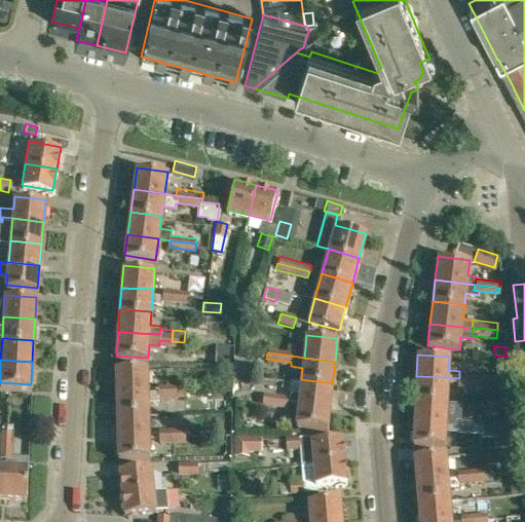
[(247,361),(232,360),(231,373),(246,374),(247,361)]
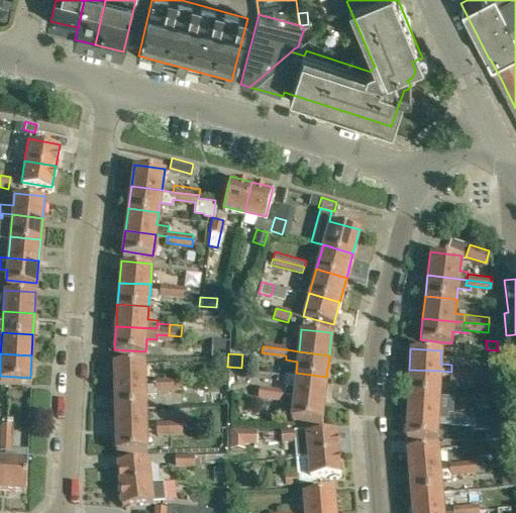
[(500,355),(487,355),(488,376),(500,375),(500,355)]
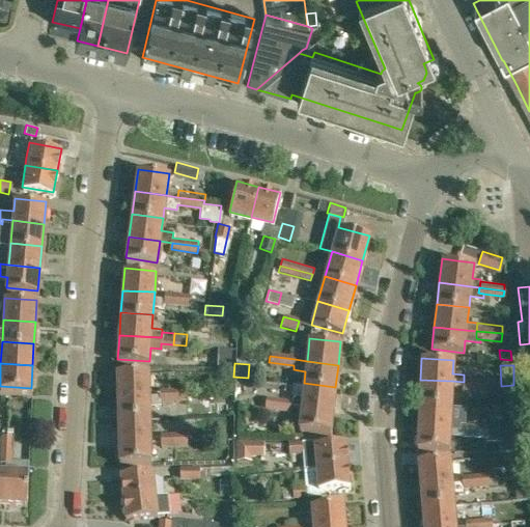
[(116,371),(117,395),(148,395),(148,370),(116,371)]
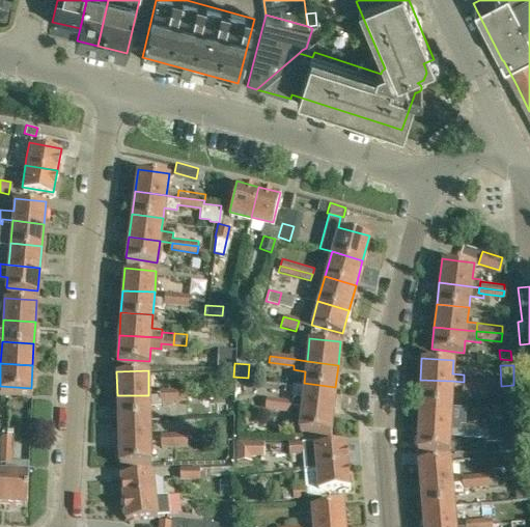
[(450,404),(452,381),(420,380),(419,404),(450,404)]
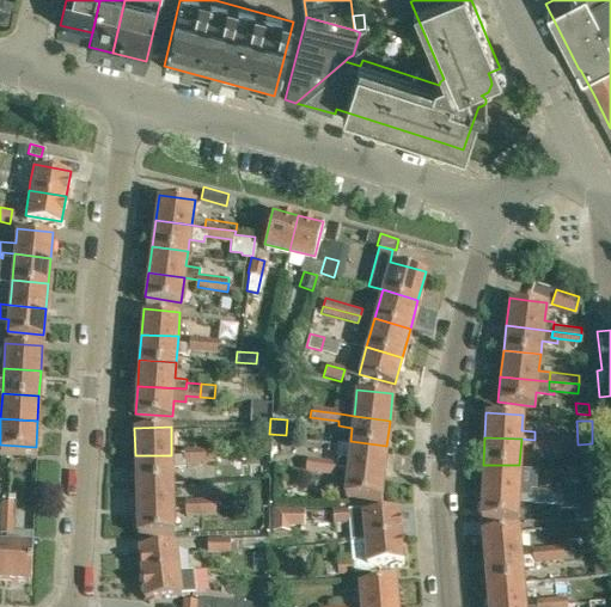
[(350,441),(349,455),(335,453),(334,459),(306,455),(305,463),(335,466),(348,467),(384,472),(386,446),(350,441)]
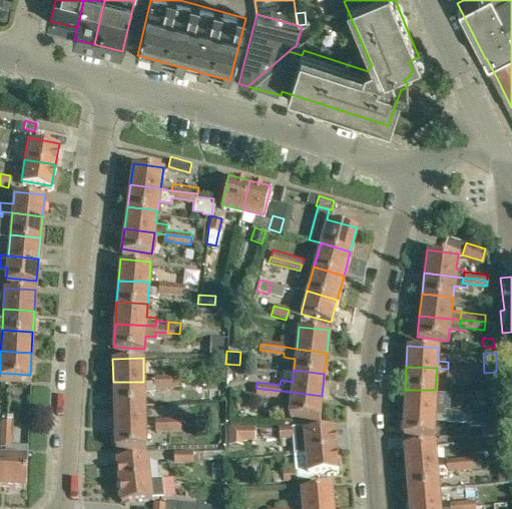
[(113,382),(113,405),(144,403),(144,393),(154,393),(154,387),(180,386),(180,382),(154,382),(143,382),(113,382)]
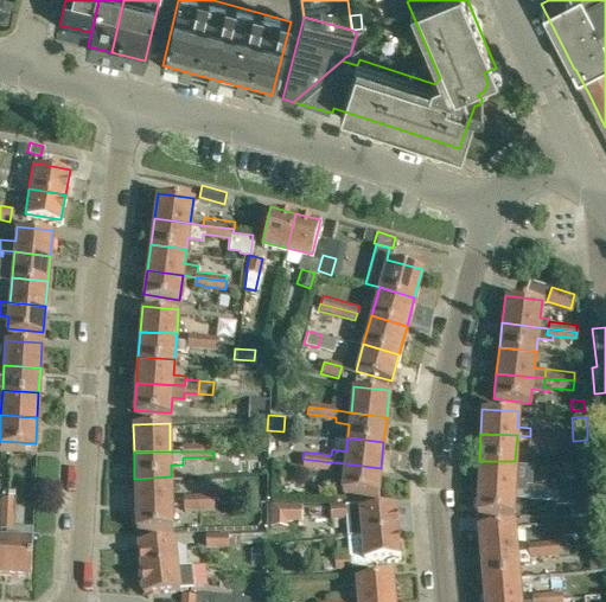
[(332,469),(332,462),(303,459),(301,466),(330,469),(332,469)]
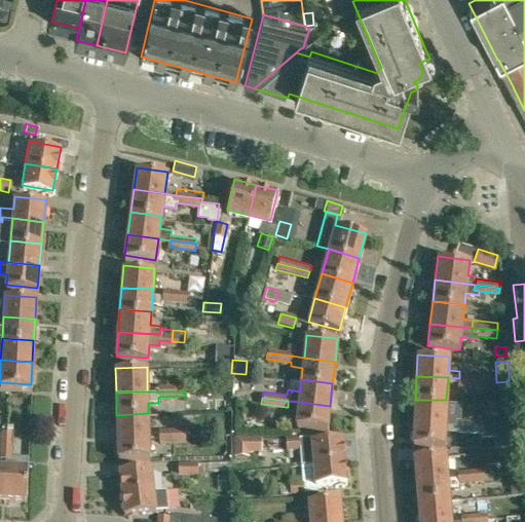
[(414,421),(445,423),(446,400),(415,400),(414,421)]
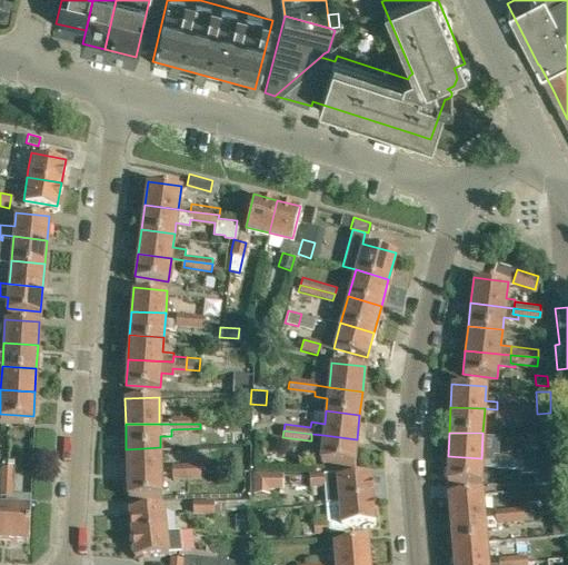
[(357,439),(324,435),(320,458),(355,463),(357,439)]
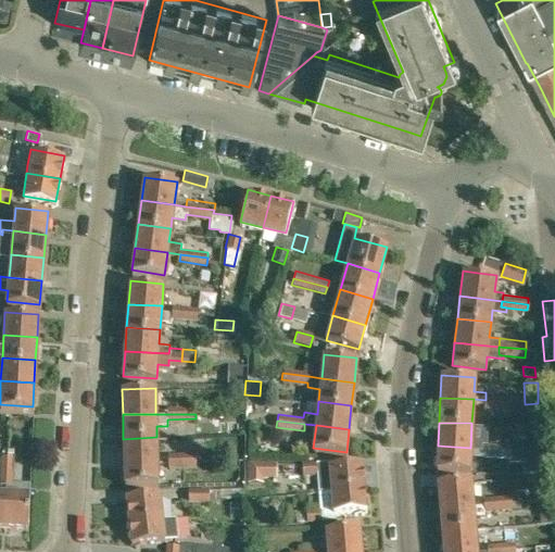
[(158,460),(156,437),(123,439),(124,461),(158,460)]
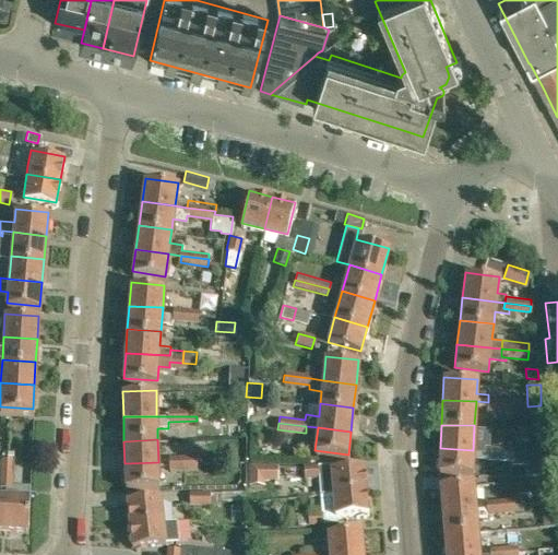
[(473,458),(473,450),(440,448),(439,472),(472,473),(473,458)]
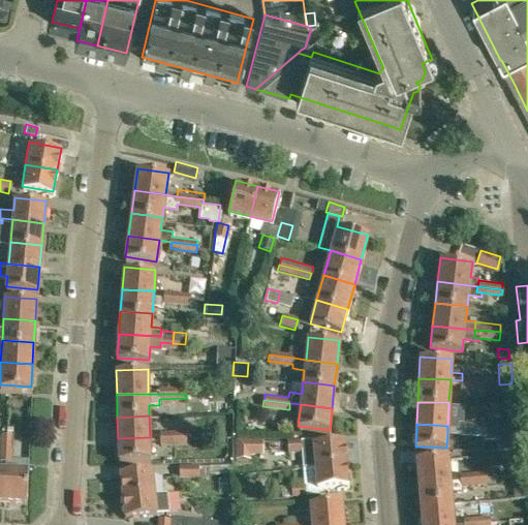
[(150,437),(118,438),(118,460),(150,459),(150,437)]
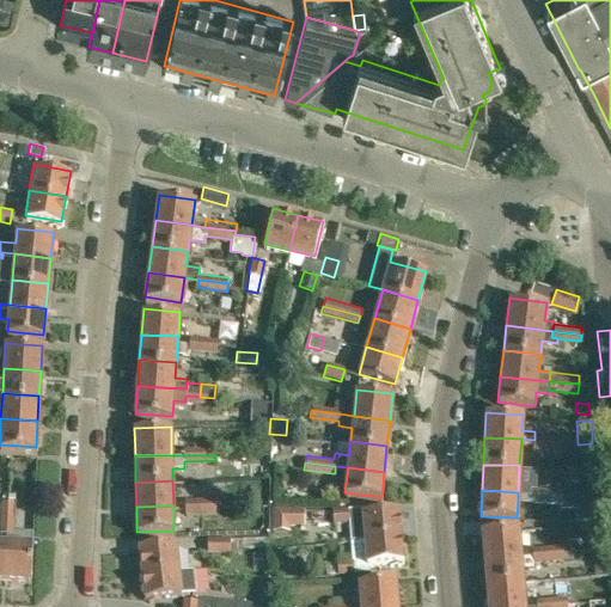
[(348,520),(347,506),(330,507),(331,521),(348,520)]
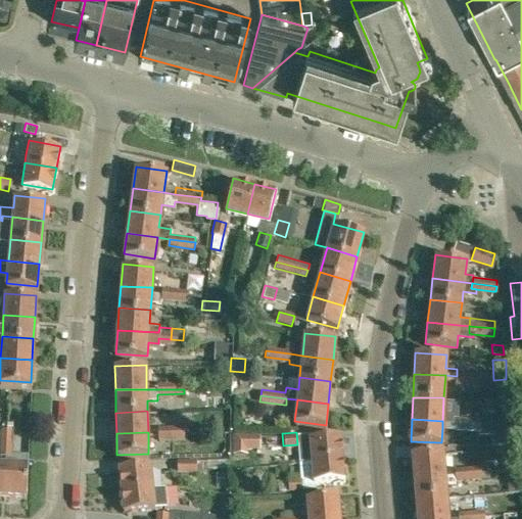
[(258,433),(232,433),(231,453),(246,453),(246,447),(258,447),(258,433)]
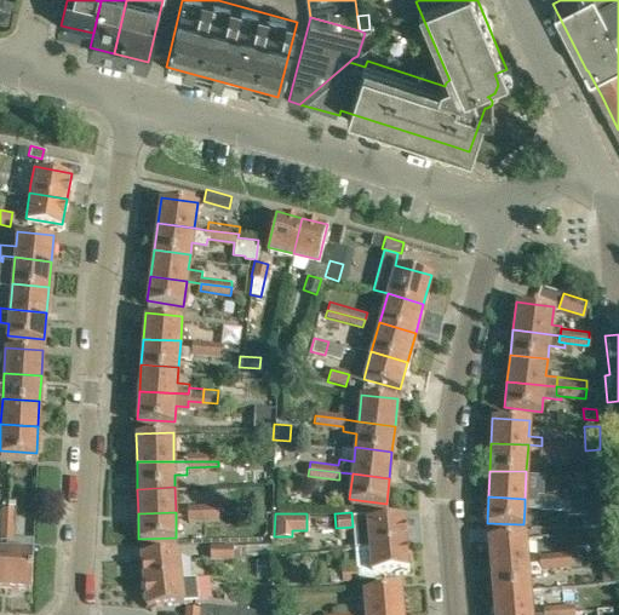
[(367,518),(370,545),(406,541),(403,515),(367,518)]
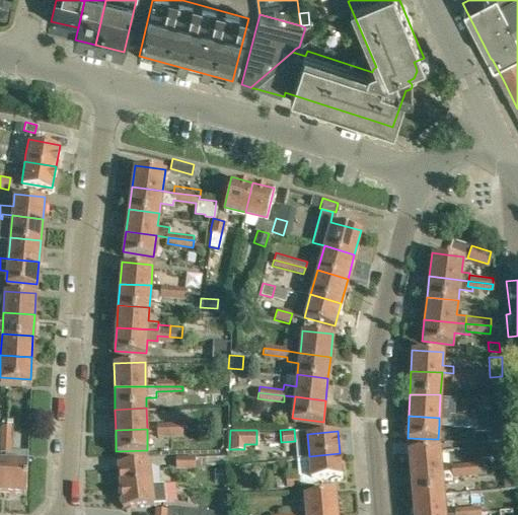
[(449,461),(440,462),(439,448),(409,450),(410,472),(441,469),(450,468),(449,461)]
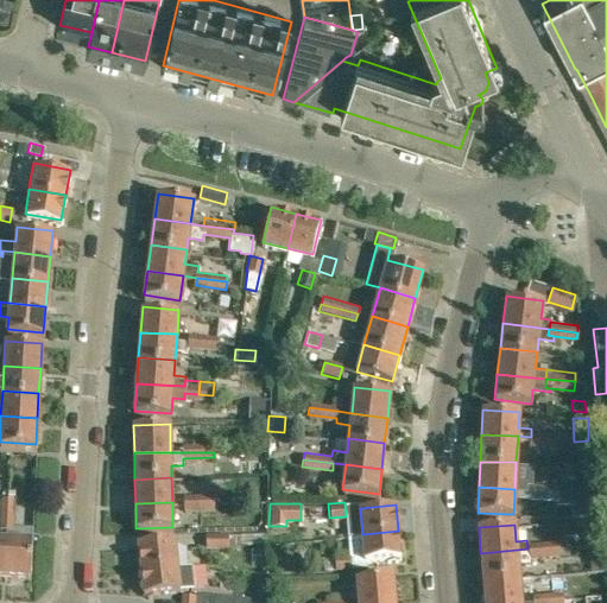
[(362,534),(365,559),(400,556),(398,531),(362,534)]
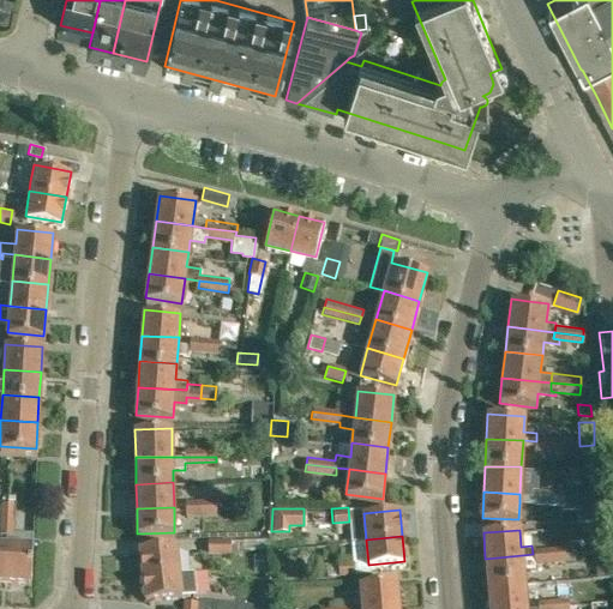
[(266,537),(241,538),(241,548),(268,547),(268,537),(266,537)]
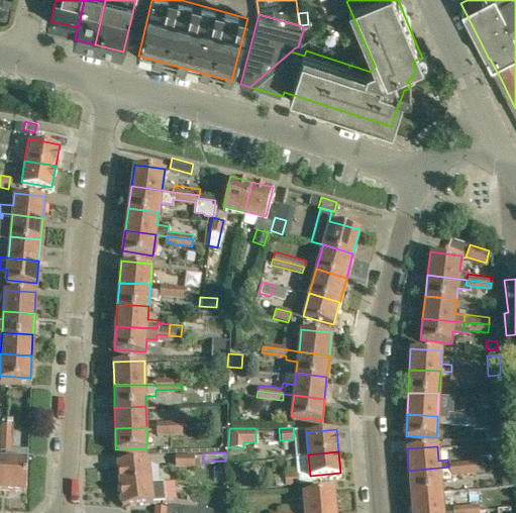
[(203,453),(174,454),(174,466),(203,465),(203,462),(203,453)]
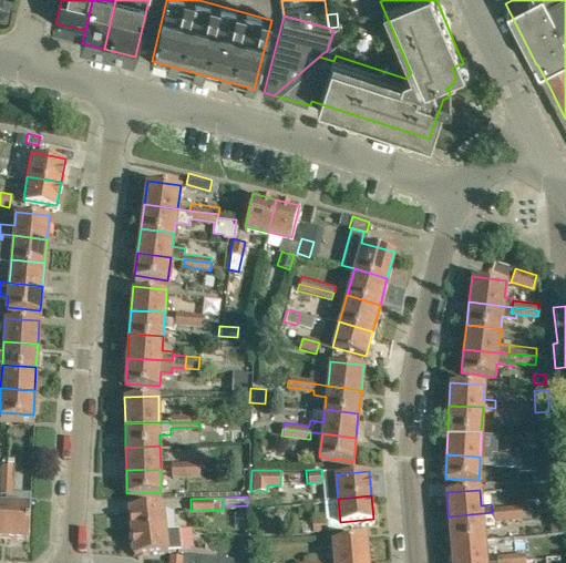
[(29,502),(4,501),(2,535),(27,536),(29,502)]
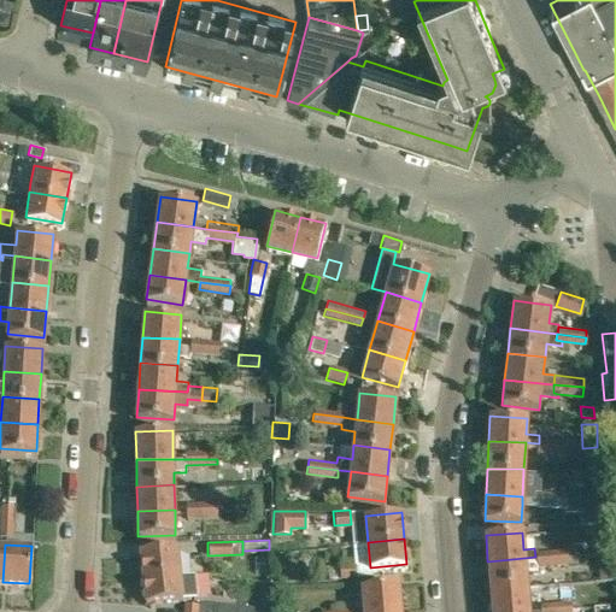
[(140,549),(142,575),(179,571),(176,546),(140,549)]
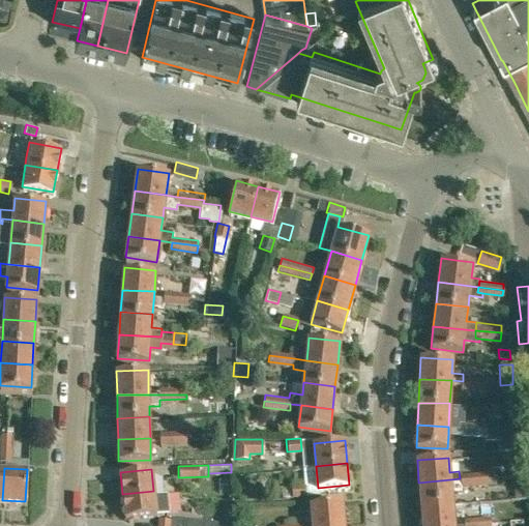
[(483,469),(459,471),(460,478),(485,475),(483,469)]
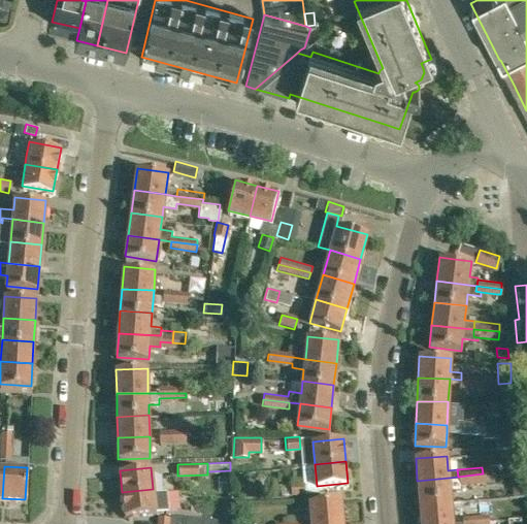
[(458,477),(458,483),(483,481),(483,473),(458,477)]
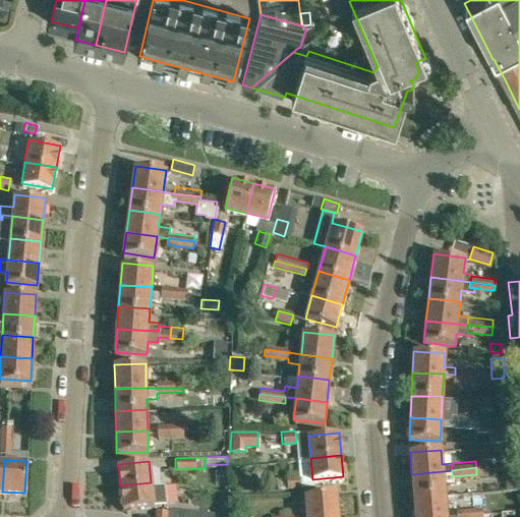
[(284,472),(285,484),(300,483),(299,471),(284,472)]
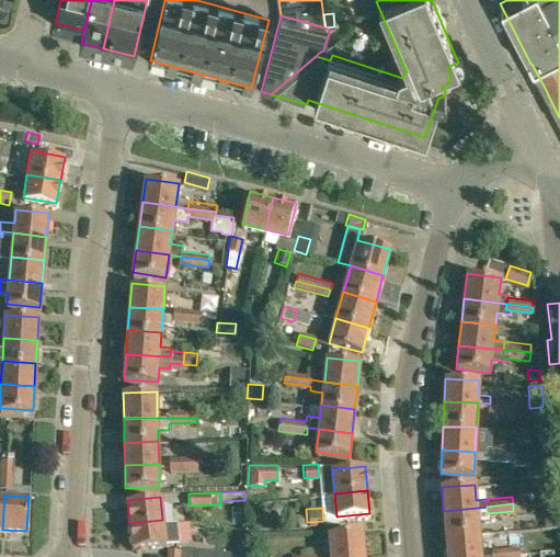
[(477,508),(443,511),(445,535),(479,532),(477,508)]
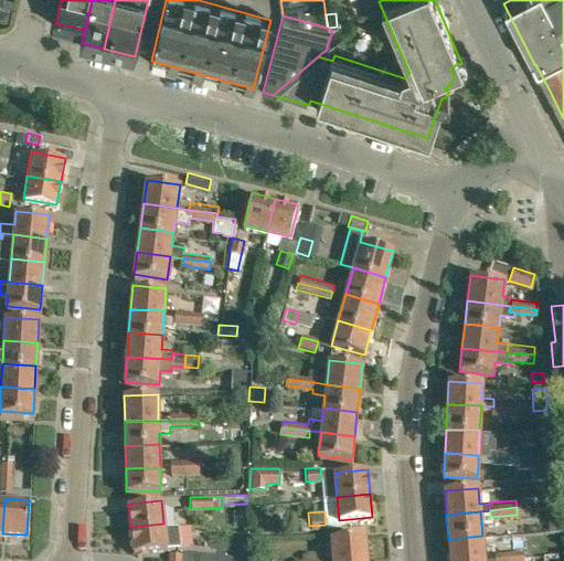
[(163,525),(163,524),(130,527),(132,552),(166,548),(166,547),(180,546),(178,524),(163,525)]
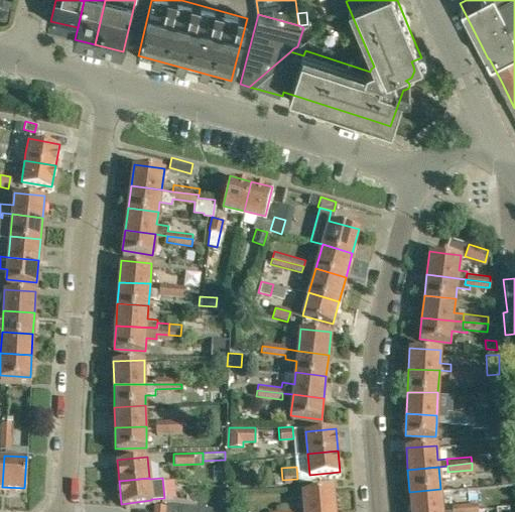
[(440,489),(409,492),(411,511),(427,511),(442,511),(452,510),(451,504),(451,500),(441,501),(440,489)]
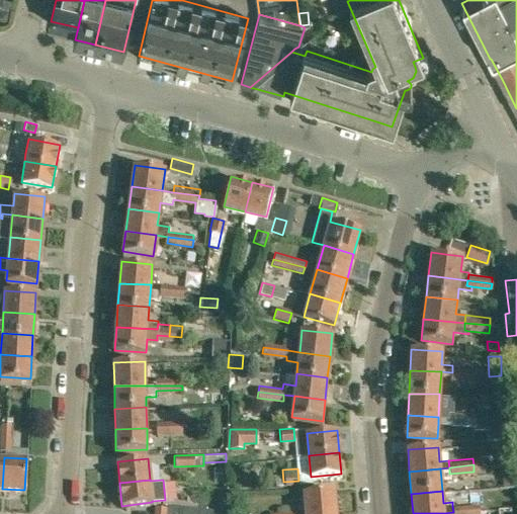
[(306,513),(336,513),(335,492),(305,495),(306,513)]
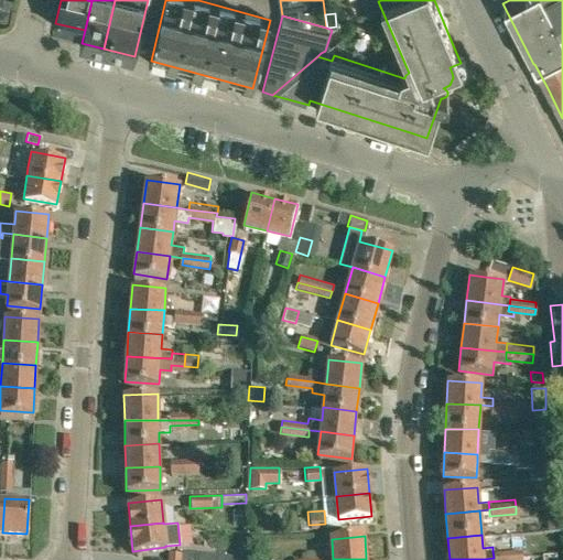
[(168,551),(166,559),(236,559),(237,555),(179,549),(179,551),(168,551)]
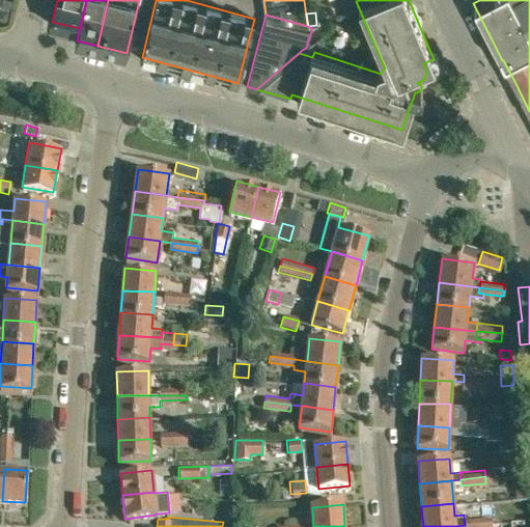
[(465,525),(490,523),(489,517),(464,519),(465,525)]
